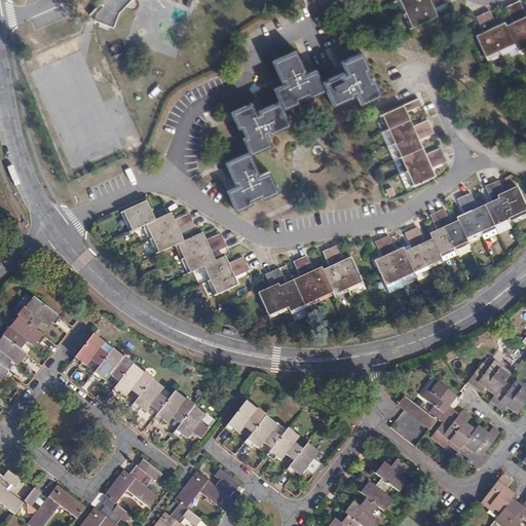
[(104,6),(98,12),(95,21),(110,25),(111,23),(120,12),(123,4),(126,0),(102,0),(100,3),(104,6)]
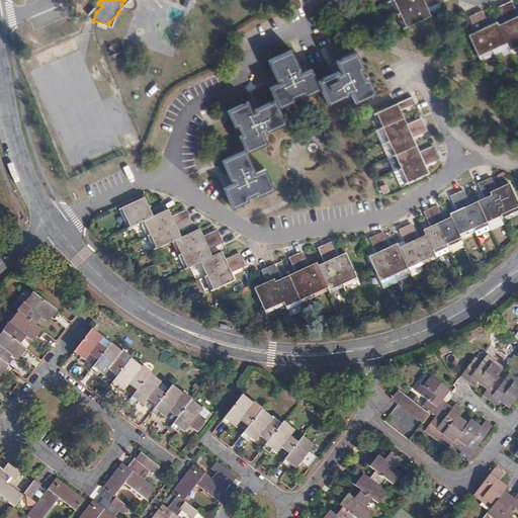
[(393,0),(399,12),(427,0),(393,0)]
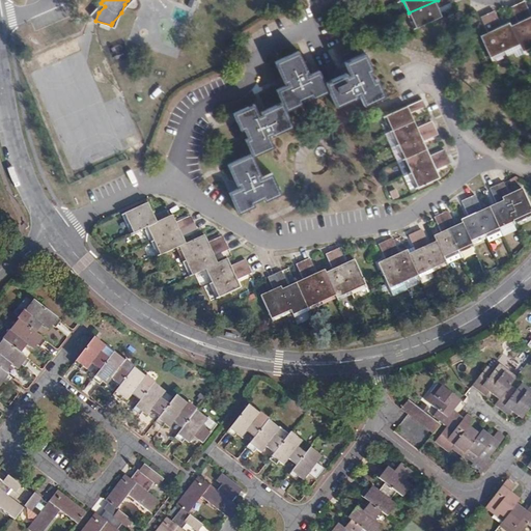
[(452,0),(438,0),(409,12),(416,28),(442,17),(439,8),(453,2),(452,0)]
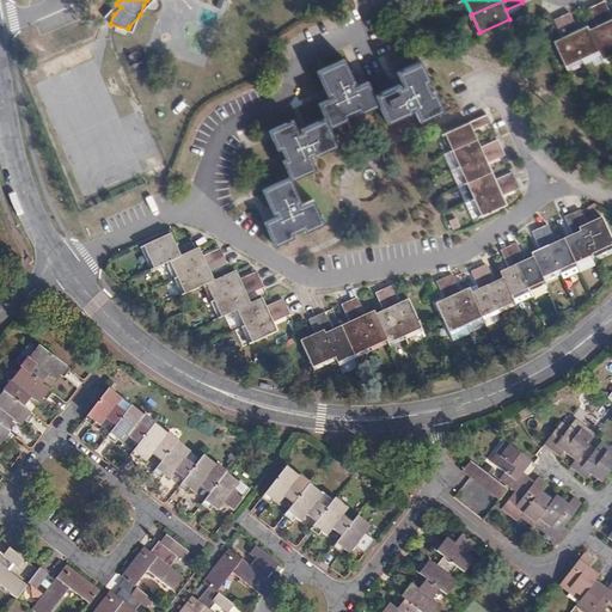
[(598,5),(611,36),(611,14),(606,1),(598,5)]
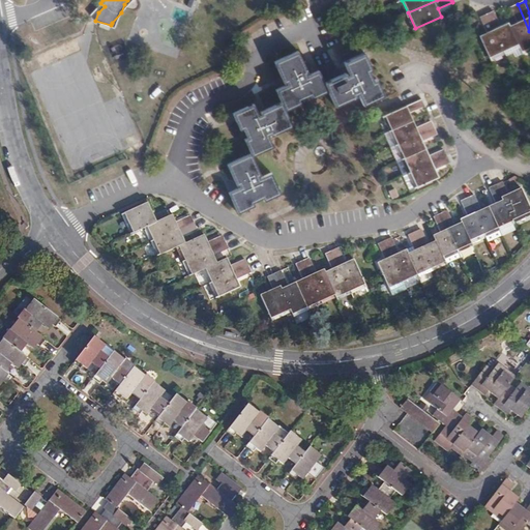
[(510,25),(519,43),(521,51),(529,47),(529,31),(518,4),(510,7),(518,23),(510,25)]
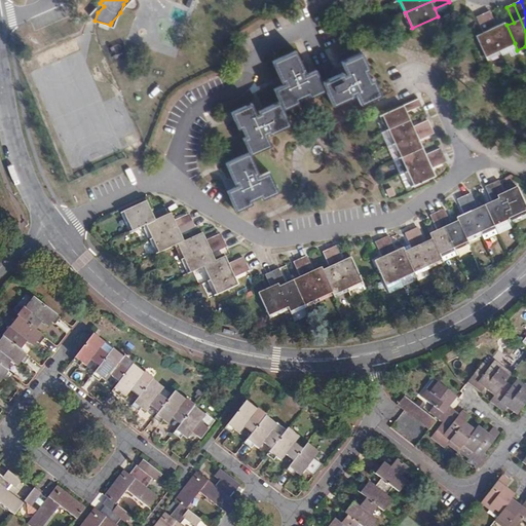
[(490,10),(484,13),(500,50),(515,43),(506,25),(505,23),(497,26),(490,10)]
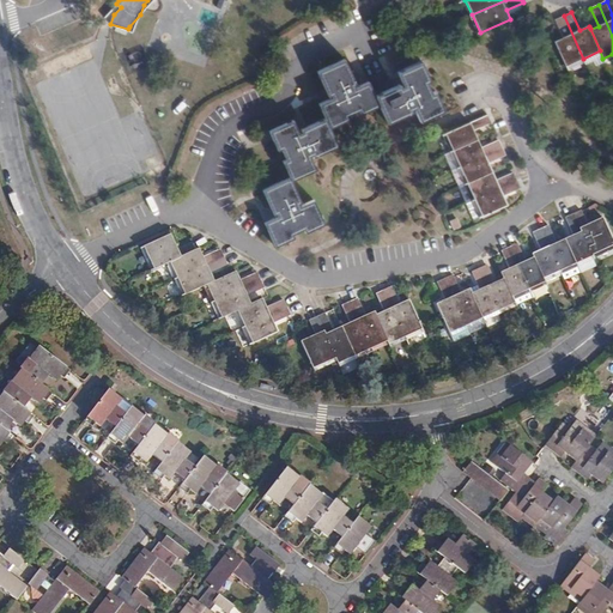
[(563,37),(554,41),(565,66),(583,59),(564,16),(556,19),(563,37)]
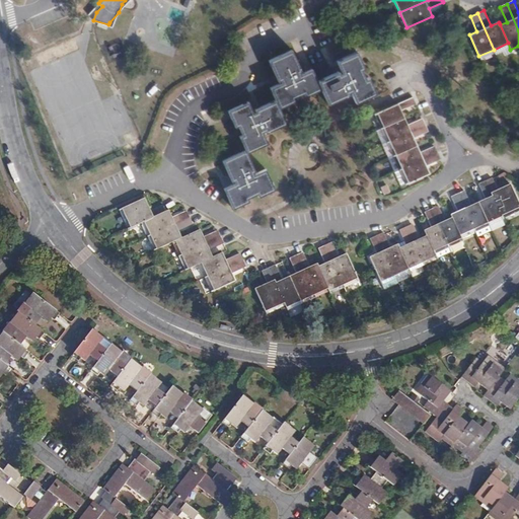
[(280,80),(281,82),(277,84),(271,87),(276,99),(280,108),(296,101),(294,98),(303,94),(305,97),(322,89),(318,81),(312,69),(310,69),(302,73),(301,71),(302,71),(293,50),(269,61),(276,75),(279,81),(280,80)]
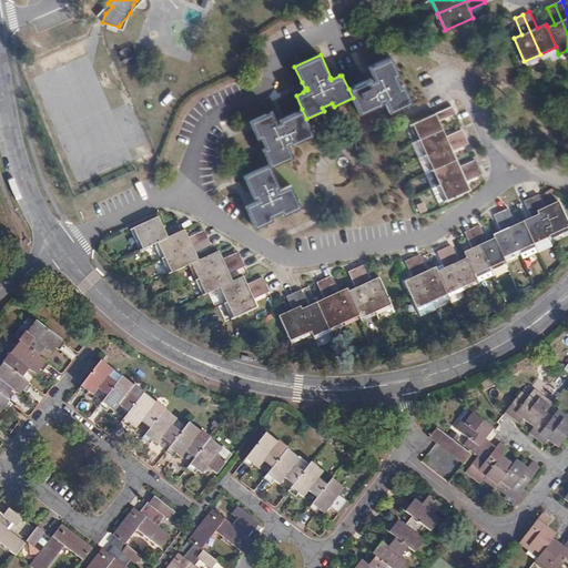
[(398,73),(391,57),(369,66),(375,79),(373,80),(372,78),(348,89),(353,98),(359,113),(383,103),(382,102),(385,100),(391,112),(412,102),(404,84),(401,85),(396,74),(398,73)]
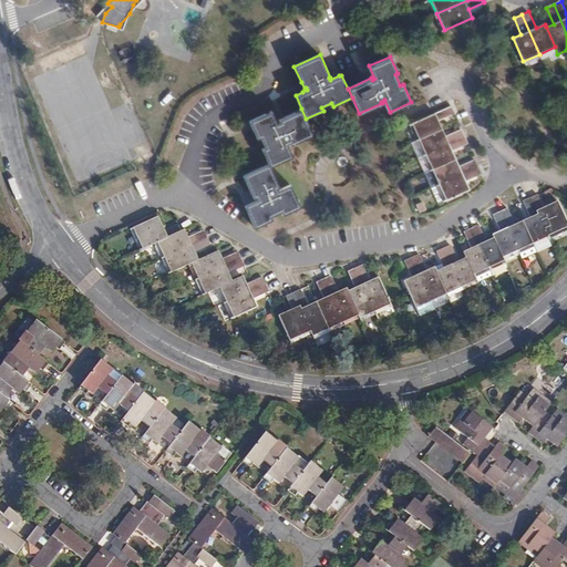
[(452,106),(412,124),(419,138),(442,129),(439,121),(455,114),(452,106)]
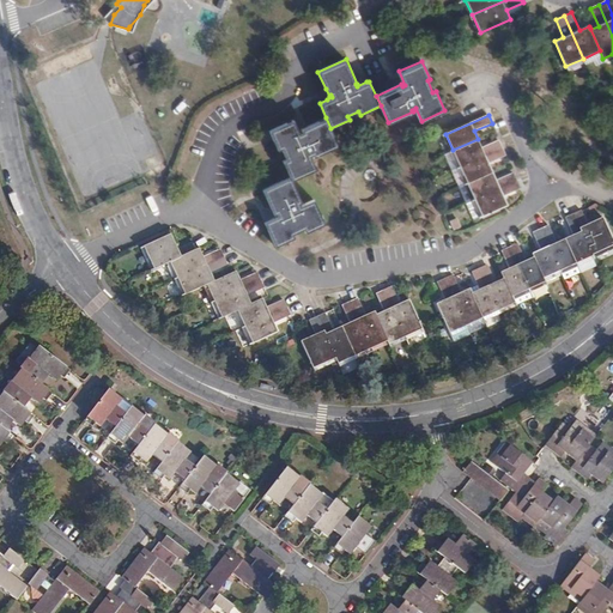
[(314,157),(339,146),(331,128),(326,117),(307,126),(301,129),(302,131),(299,132),(297,127),(293,120),(269,131),(271,134),(273,139),(278,150),(281,149),(286,161),(283,162),(291,177),(292,181),(316,169),(310,156),(313,155),(314,157)]
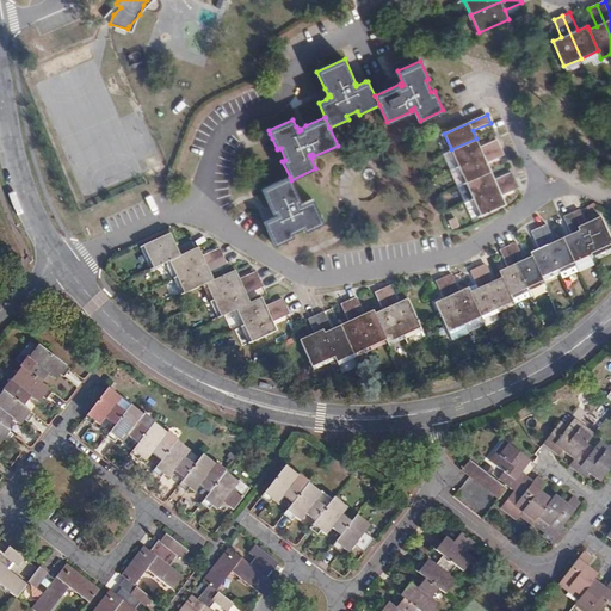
[(476,139),(451,149),(458,166),(501,147),(498,140),(480,147),(476,139)]
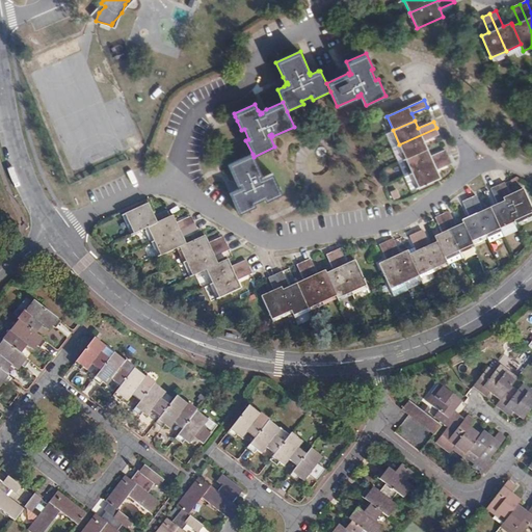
[(436,128),(399,144),(405,158),(427,149),(424,141),(440,135),(436,128)]
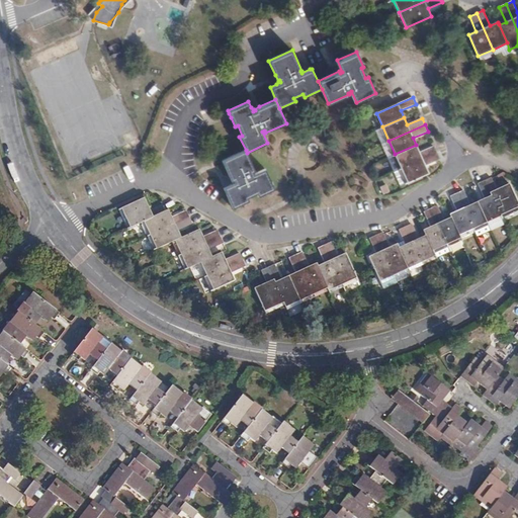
[(416,145),(395,154),(401,169),(437,153),(434,146),(420,153),(416,145)]
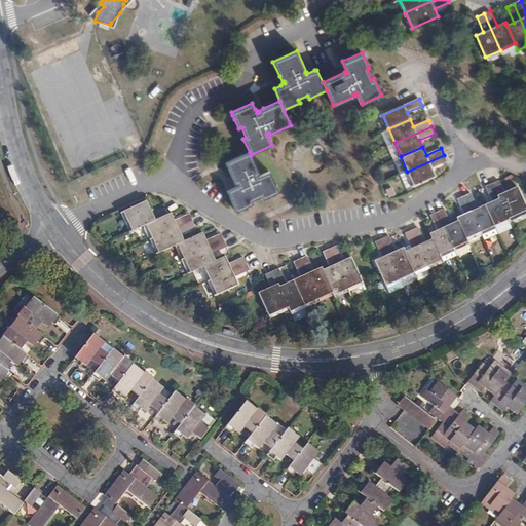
[(250,152),(225,163),(232,178),(235,184),(236,183),(237,185),(227,190),(232,202),(236,212),(253,204),(252,201),(261,197),(262,200),(279,192),(275,184),(269,171),(259,176),(258,174),(259,173),(251,155),(250,152)]
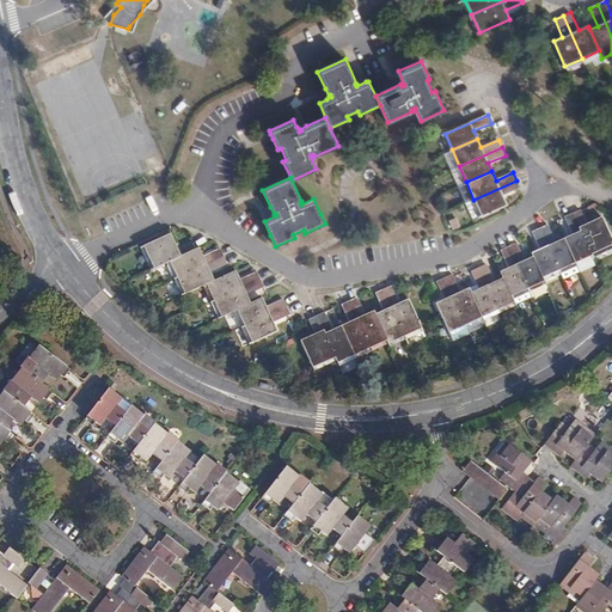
[(516,181),(473,200),(481,215),(507,204),(503,196),(519,189),(520,188),(516,181)]
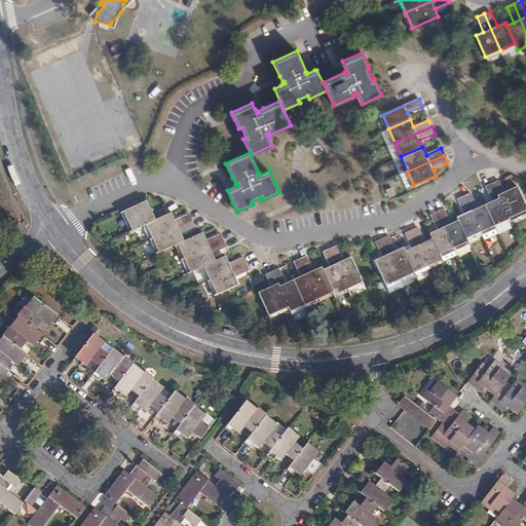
[(498,179),(492,182),(509,218),(525,210),(525,205),(517,186),(506,190),(504,191),(498,179)]
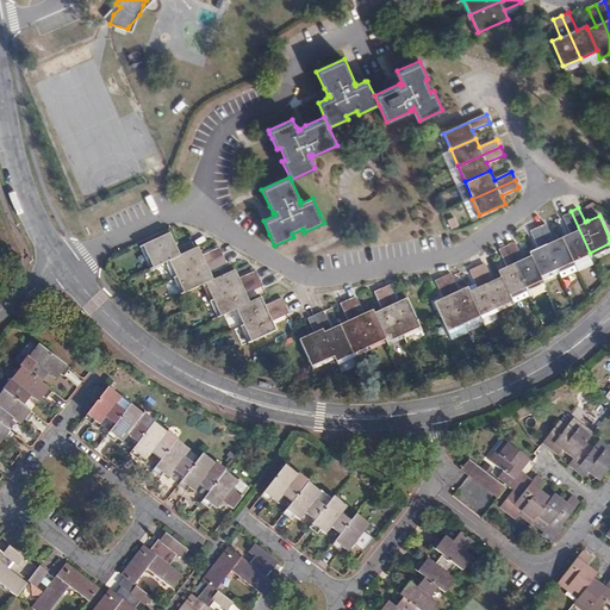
[(570,232),(561,237),(573,261),(590,254),(590,253),(571,211),(562,216),(570,232)]
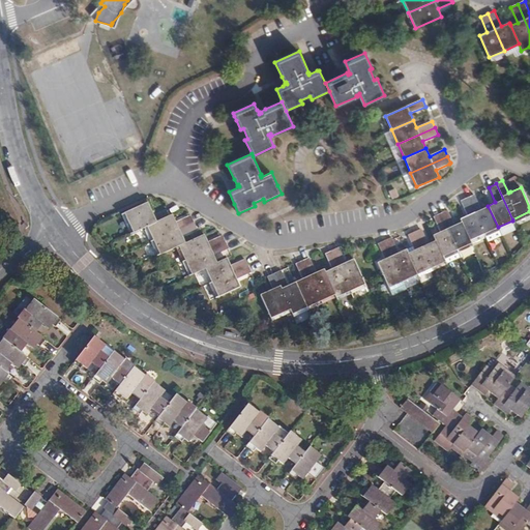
[(474,194),(467,197),(483,234),(486,238),(500,232),(498,227),(488,206),(481,209),(474,194)]
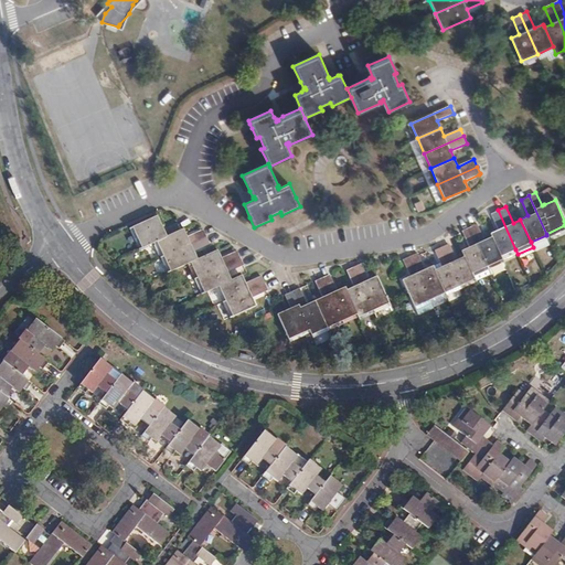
[(491,236),(500,256),(515,249),(498,210),(491,213),(498,230),(490,233),(491,236)]
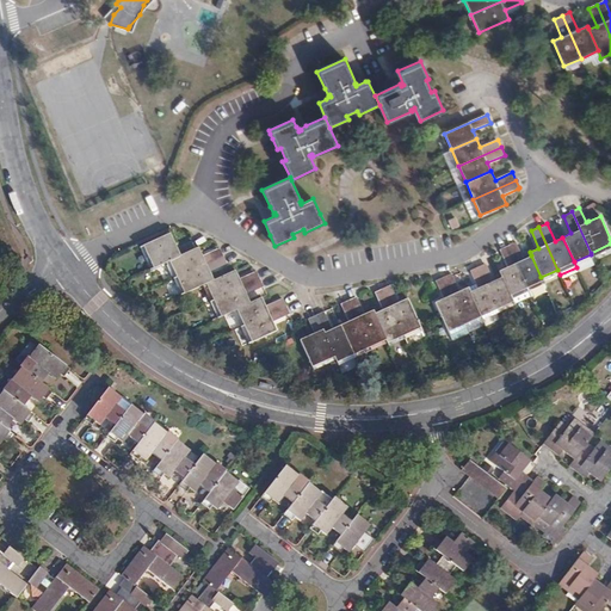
[(171,234),(144,246),(154,269),(170,261),(196,250),(192,241),(177,248),(171,234)]
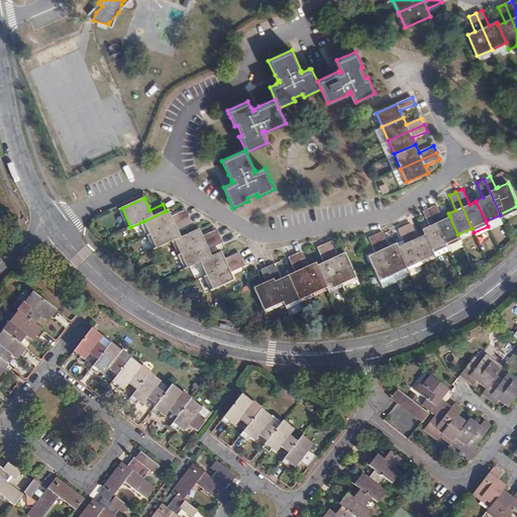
[(436,205),(429,208),(445,243),(459,237),(457,234),(449,216),(442,219),(436,205)]
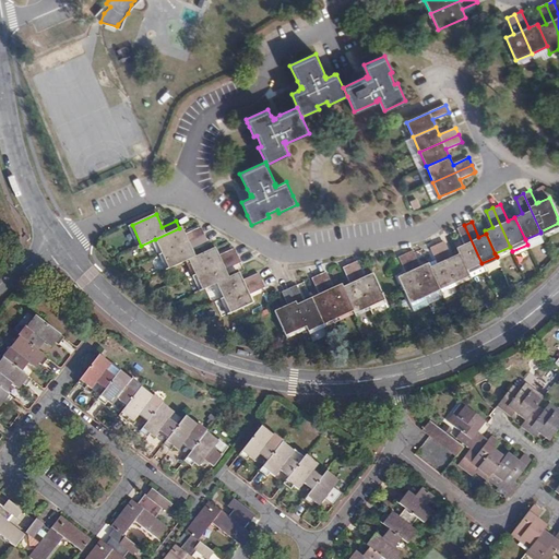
[(459,253),(470,276),(485,269),(482,263),(464,225),(458,228),(464,245),(456,248),(459,253)]
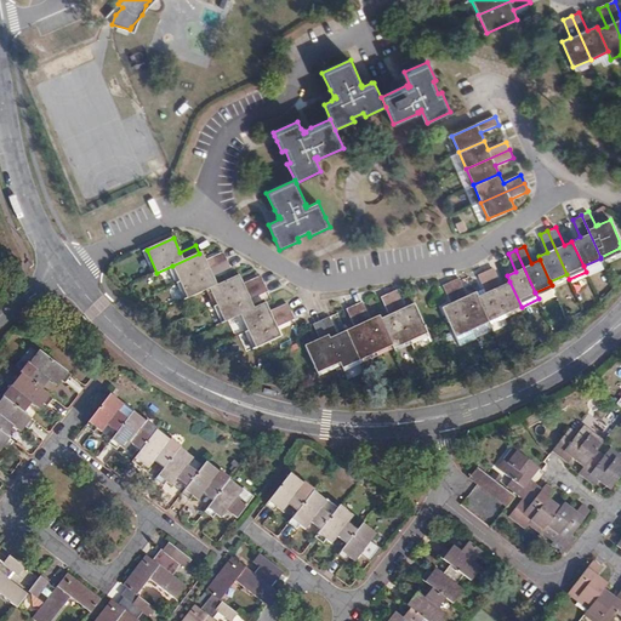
[(199,254),(172,266),(180,281),(228,261),(224,252),(206,260),(203,252),(199,254)]
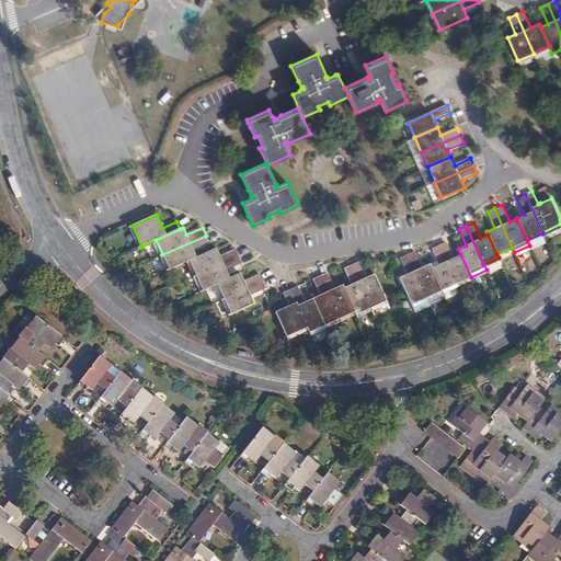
[(206,236),(162,254),(170,270),(190,261),(196,258),(193,250),(209,242),(206,236)]
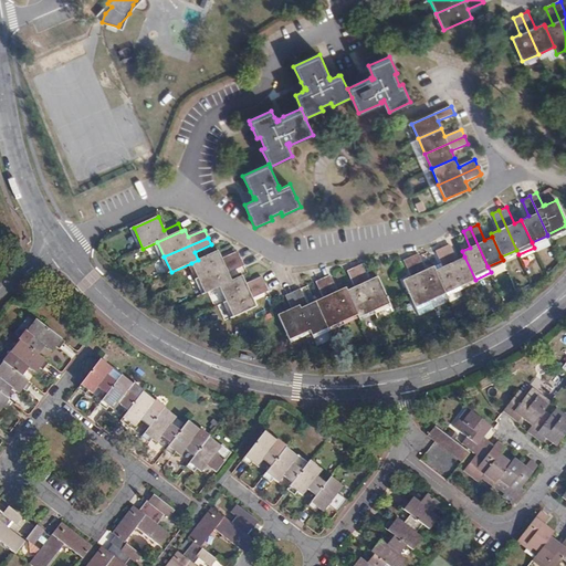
[(442,247),(460,286),(475,280),(464,257),(457,260),(450,243),(442,247)]
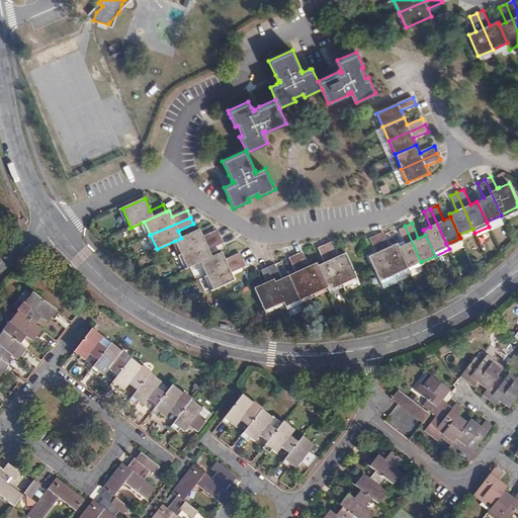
[(396,243),(407,268),(421,262),(405,226),(398,229),(403,240),(396,243)]
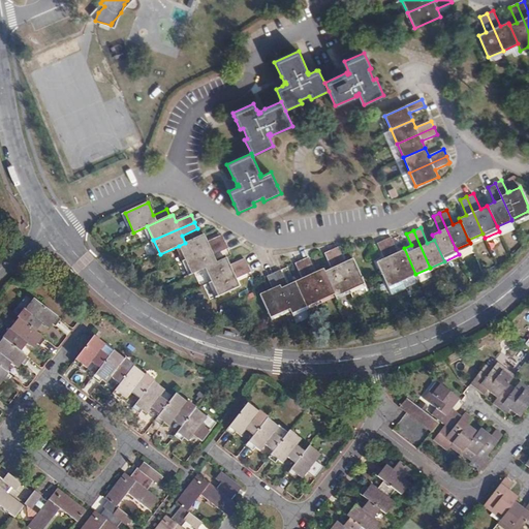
[(185,243),(179,246),(185,260),(226,242),(223,235),(208,242),(204,235),(185,243)]
